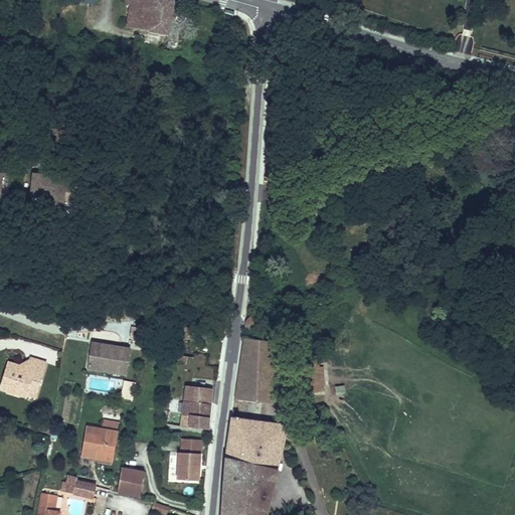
[(132,0),(124,0),(123,12),(130,13),(132,0)]
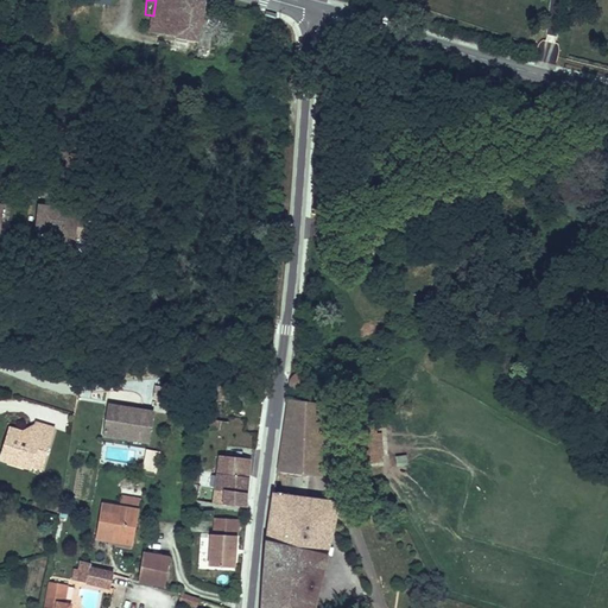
[(204,1),(197,0),(156,0),(153,16),(151,32),(198,40),(204,1)]
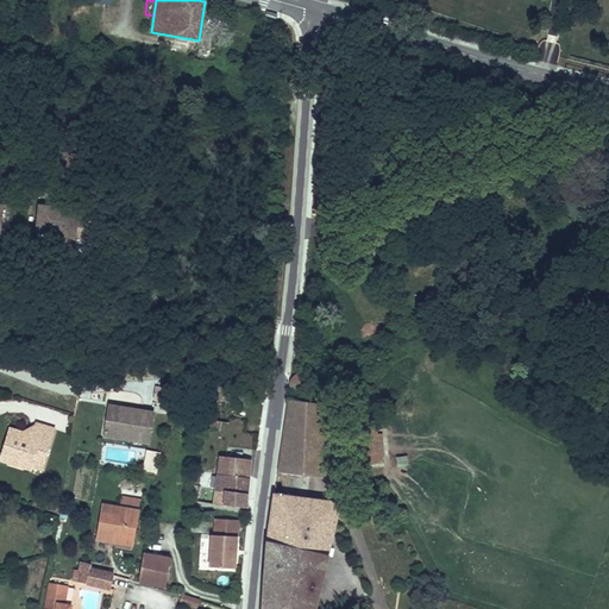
[(67,215),(67,211),(67,209),(39,206),(36,231),(63,234),(62,243),(74,245),(75,238),(92,240),(95,219),(77,217),(67,215)]
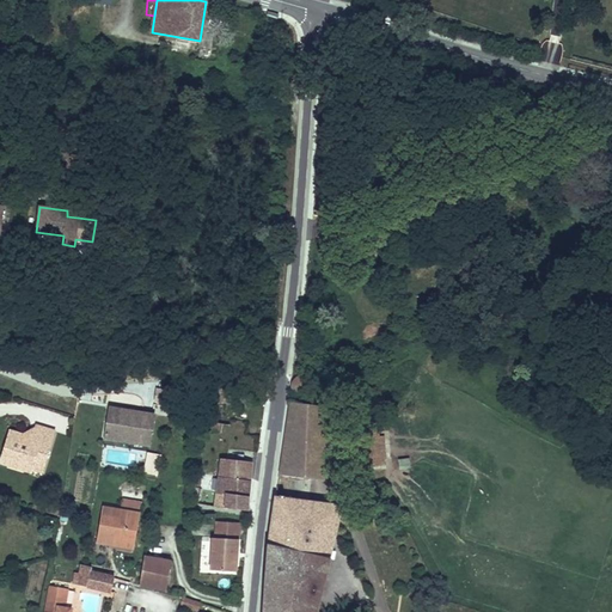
[(306,386),(319,389),(322,386),(323,384),(324,381),(324,378),(324,375),(323,374),(320,371),(317,369),(313,368),(312,368),(308,371),(305,373),(304,375),(303,378),(303,380),(304,384),(306,386)]
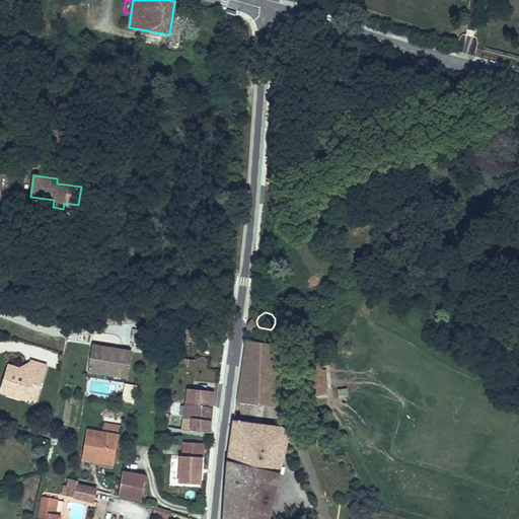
[(237,403),(279,410),(274,347),(245,343),(237,403)]
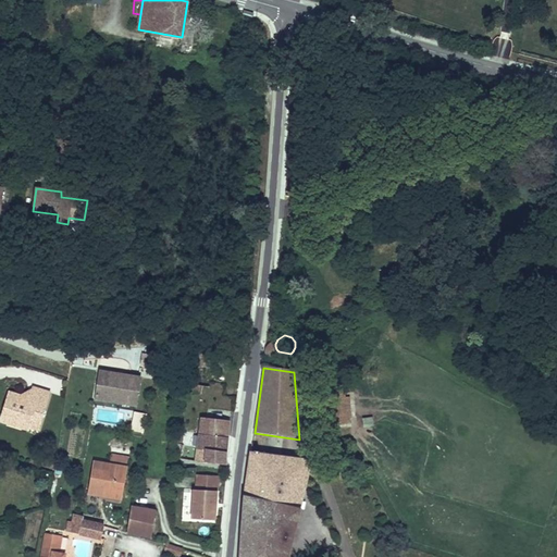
[(136,406),(140,378),(100,371),(97,391),(119,395),(118,403),(136,406)]
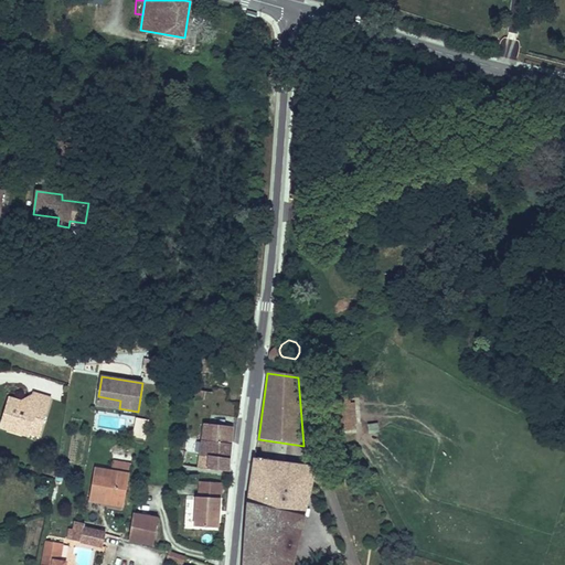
[(225,408),(227,394),(213,391),(211,406),(225,408)]
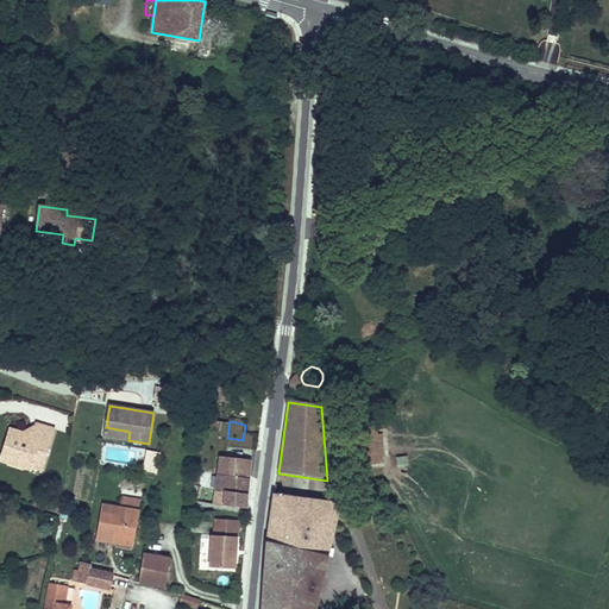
[(24,464),(31,466),(43,470),(55,429),(36,424),(32,435),(10,428),(2,450),(12,452),(8,463),(23,468),(23,466),(24,464)]
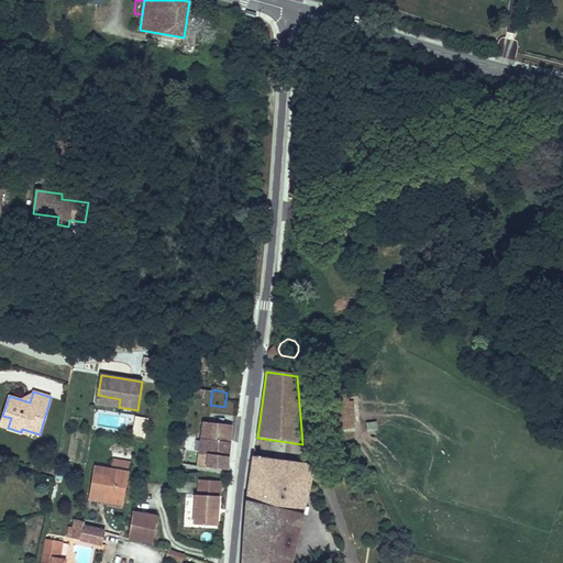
[(119,407),(120,399),(98,395),(97,404),(119,407)]
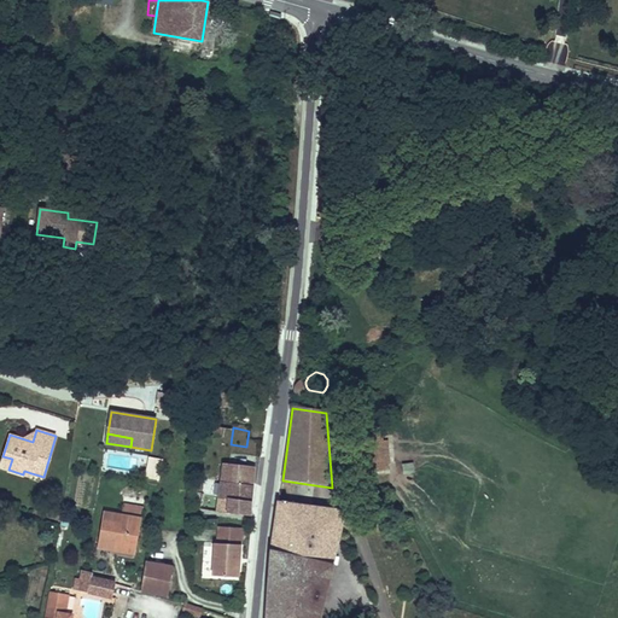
[(391,464),(389,441),(384,441),(382,441),(365,442),(357,443),(361,466),(384,465),(385,471),(389,470),(389,464),(391,464)]
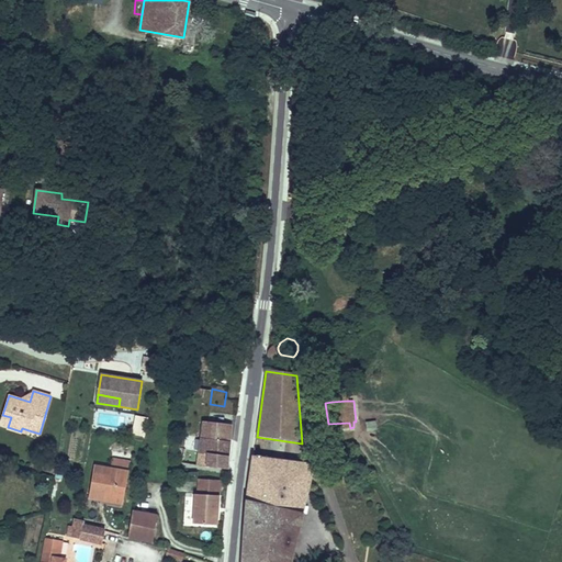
[(0,423),(0,424),(8,427),(11,417),(2,415),(0,423)]
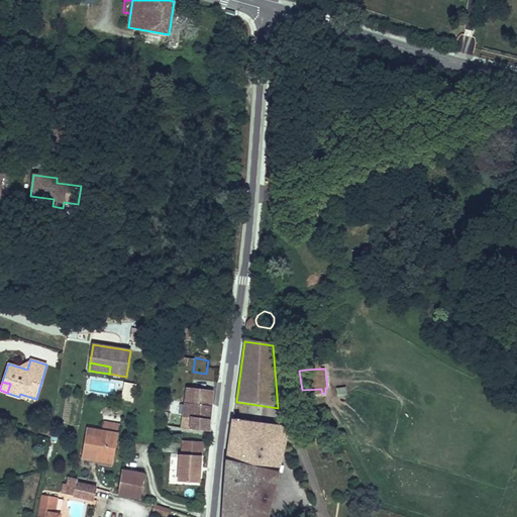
[(121,400),(133,402),(137,384),(125,382),(121,400)]
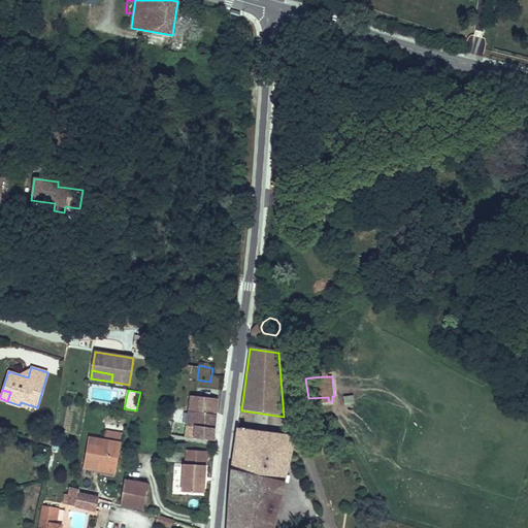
[(194,438),(212,440),(216,415),(215,415),(216,402),(217,402),(217,400),(192,397),(190,411),(188,425),(179,424),(177,424),(173,422),(170,434),(194,438)]
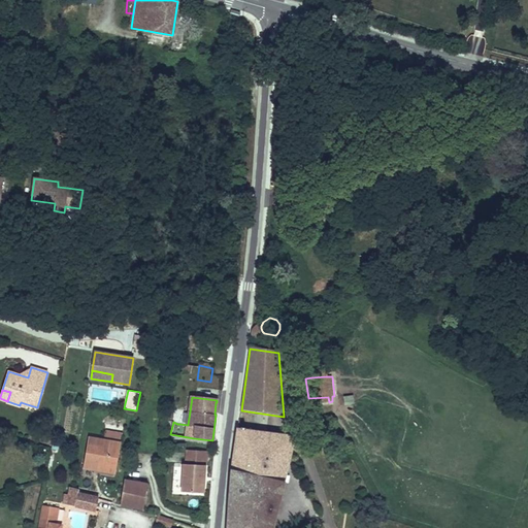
[(188,425),(190,411),(184,410),(184,411),(179,411),(177,424),(179,424),(188,425)]
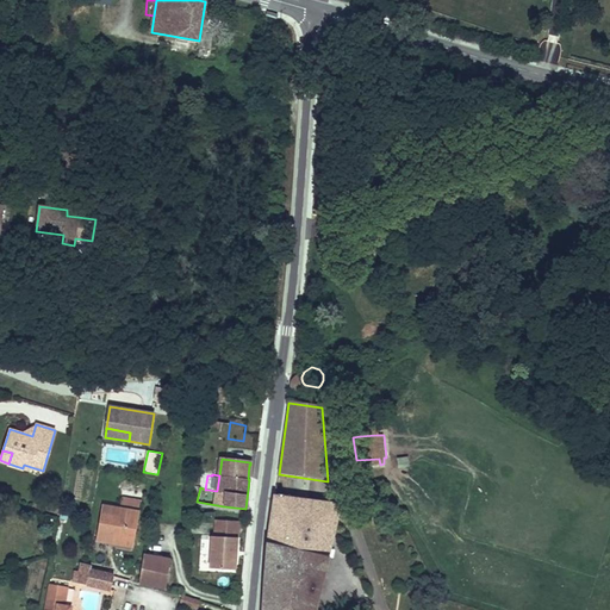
[(263,609),(315,609),(338,522),(305,514),(309,498),(274,496),(272,512),(269,528),(268,543),(263,609)]
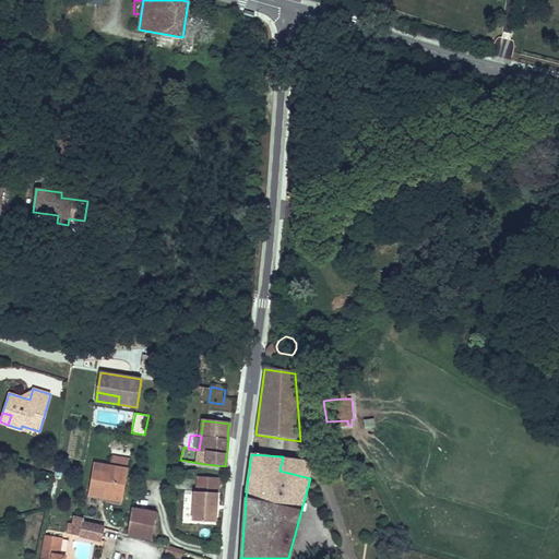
[(122,501),(128,470),(129,460),(111,456),(110,466),(94,463),(88,496),(122,501)]
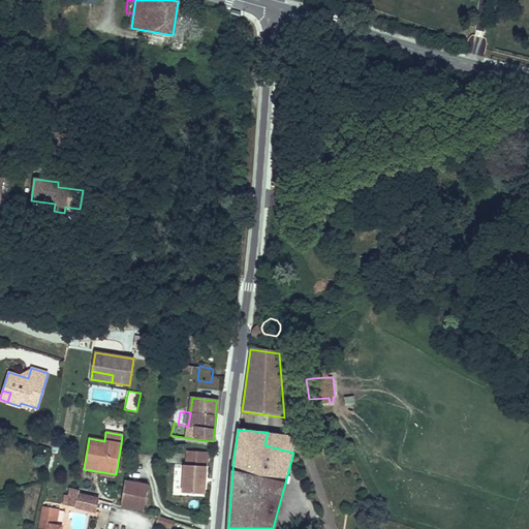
[(289,436),(268,432),(265,445),(293,453),(293,443),(289,436)]
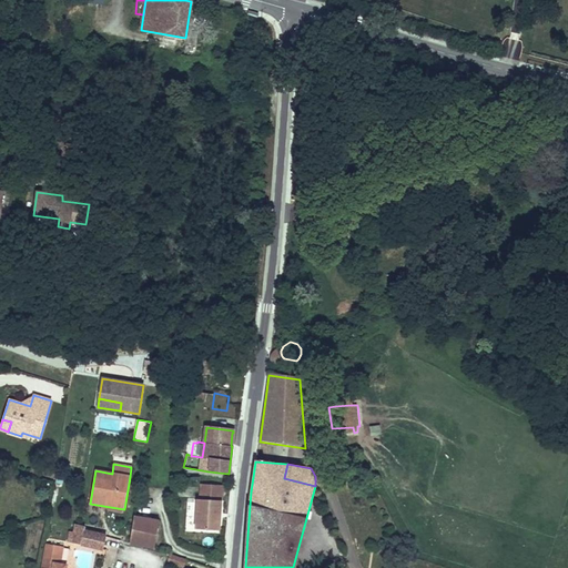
[(220,514),(221,500),(222,486),(201,484),(200,499),(198,499),(195,529),(219,530),(220,518),(216,518),(216,514),(220,514)]
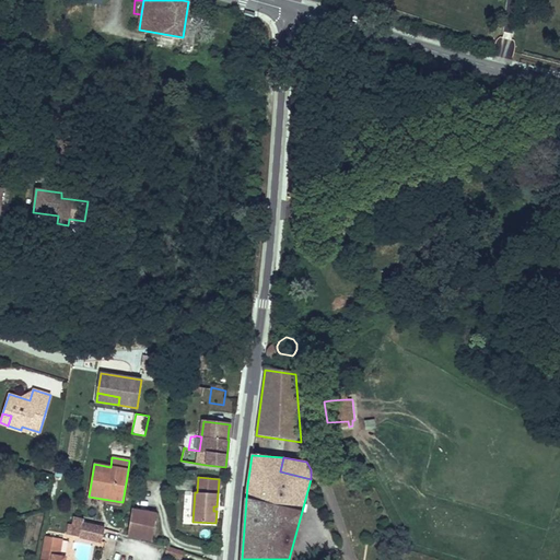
[(152,540),(156,513),(132,509),(128,536),(152,540)]
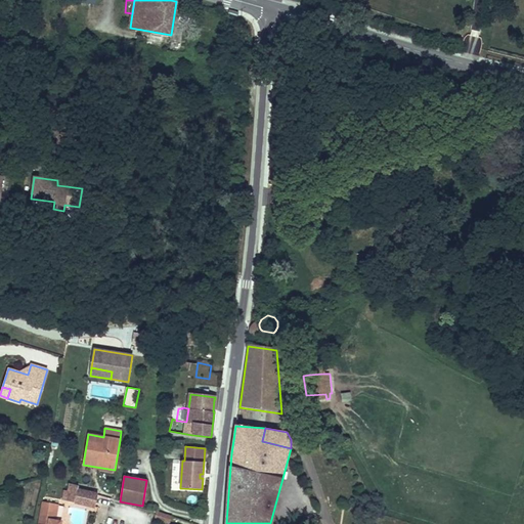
[(76,503),(78,489),(79,486),(70,484),(67,500),(76,503)]
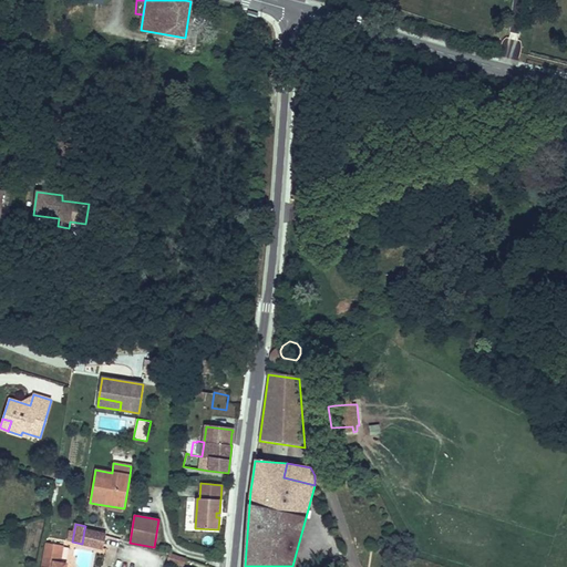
[(103,548),(106,535),(84,529),(82,544),(103,548)]
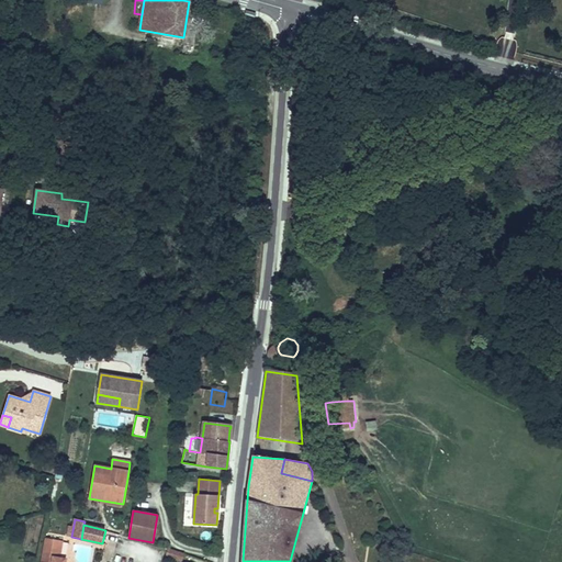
[(62,561),(59,559),(58,559),(62,541),(45,538),(41,561),(62,561)]
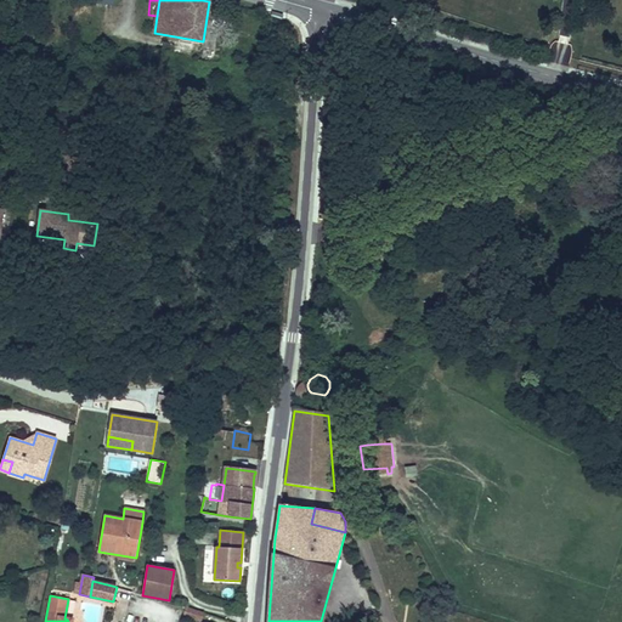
[(194,620),(197,610),(186,606),(184,616),(194,620)]
